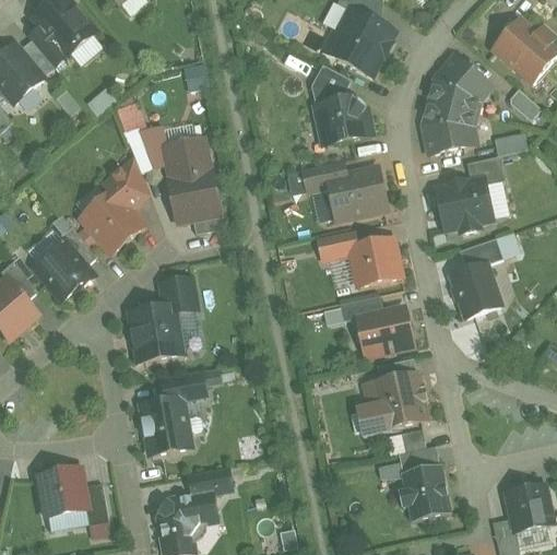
[(52,0),(33,18),(40,26),(67,57),(94,33),(66,0),(52,0)]
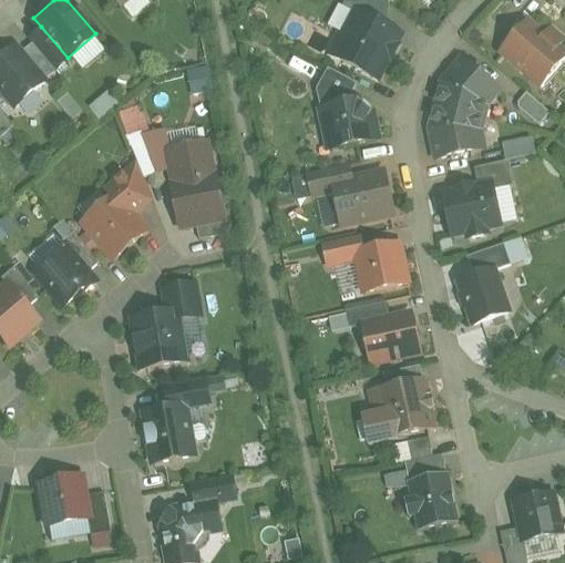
[(343,0),(341,3),(356,11),(356,10),(377,20),(387,0),(343,0)]
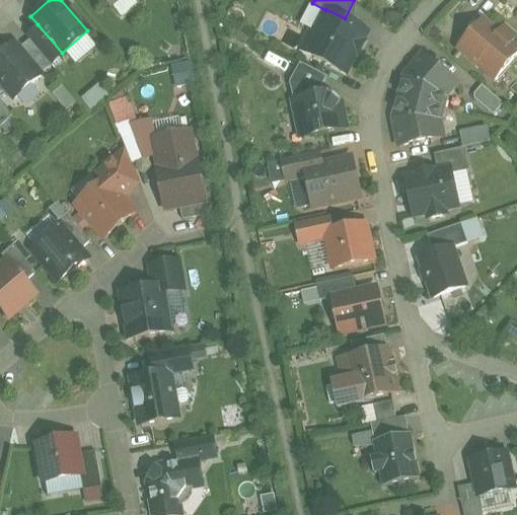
[(345,18),(325,9),(325,10),(313,33),(308,30),(300,47),(309,52),(343,70),(364,29),(345,18)]
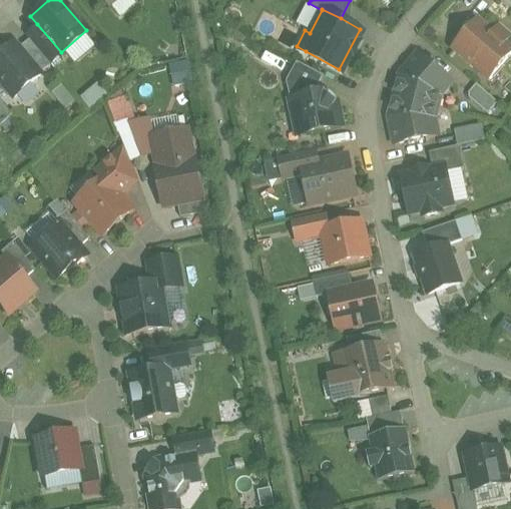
[(491,30),(476,17),(452,45),(488,76),(510,48),(510,47),(503,41),(509,34),(497,24),(491,30)]
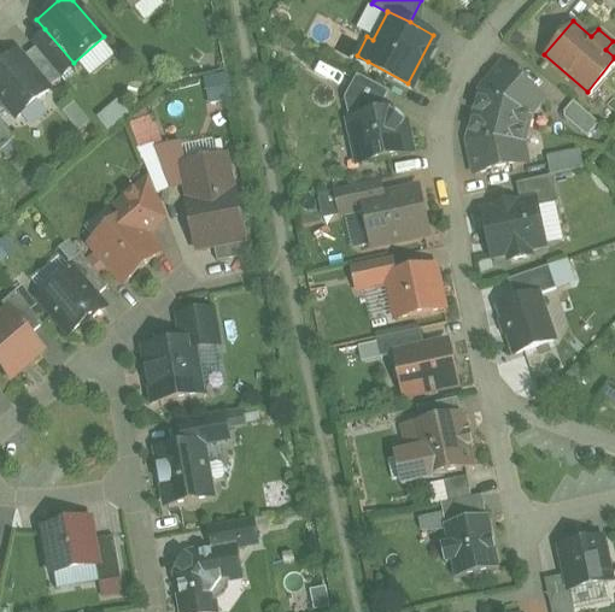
[(74,63),(45,29),(31,41),(34,45),(59,75),(74,63)]
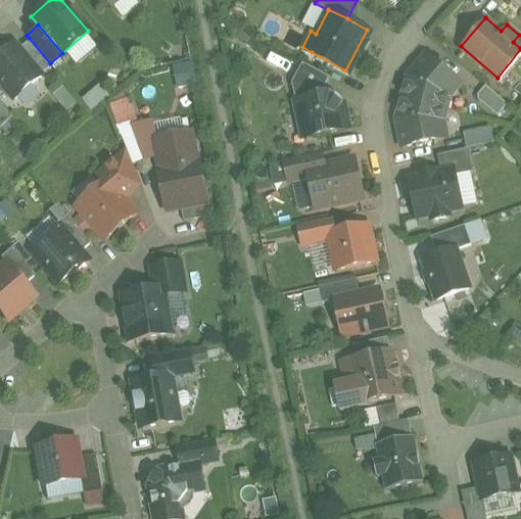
[(50,63),(29,38),(17,47),(39,72),(50,63)]
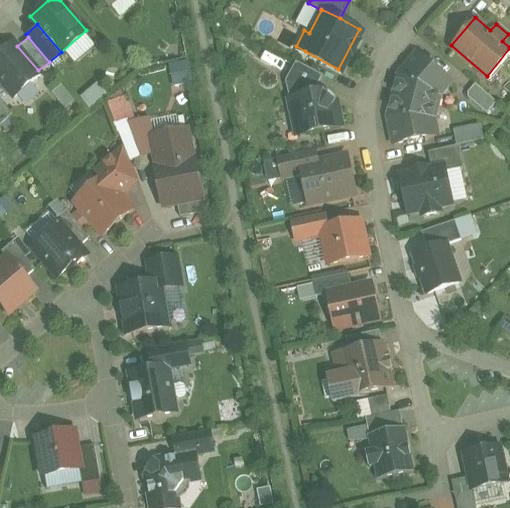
[(13,41),(0,51),(0,79),(12,94),(39,72),(38,70),(17,46),(13,41)]
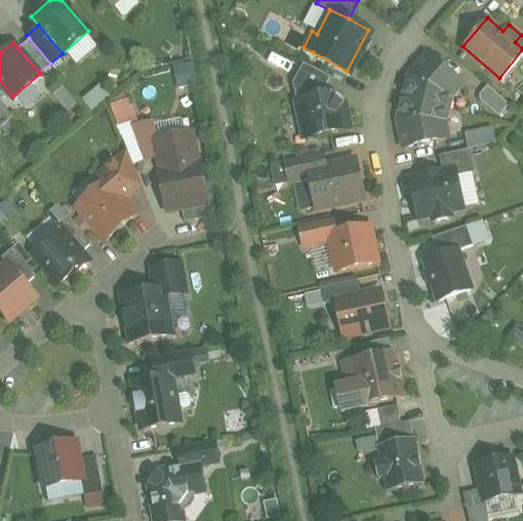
[(426,52),(407,74),(402,95),(446,107),(449,95),(460,81),(426,52)]
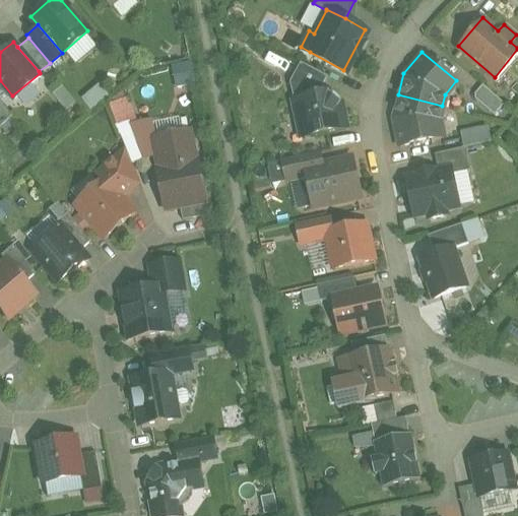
[(191,60),(174,63),(177,84),(194,81),(191,60)]
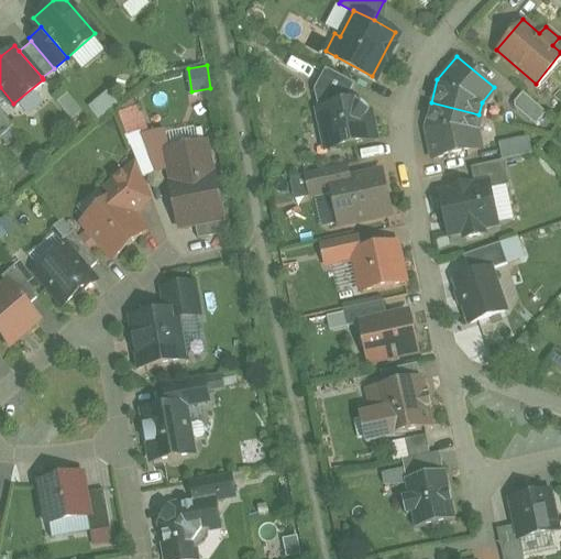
[(353,80),(325,65),(312,87),(317,107),(347,100),(345,96),(353,80)]
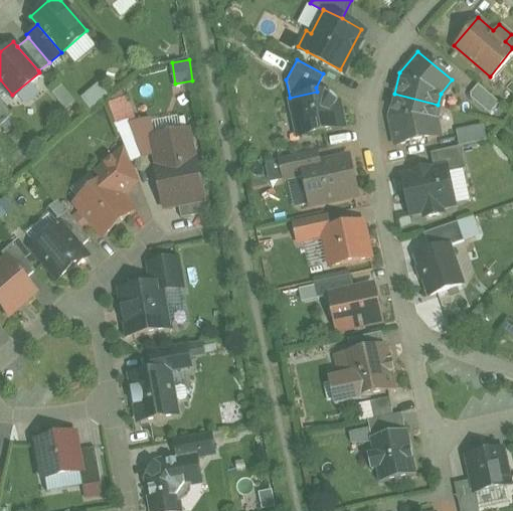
[(498,100),(477,81),(469,91),(469,95),(488,112),(498,100)]
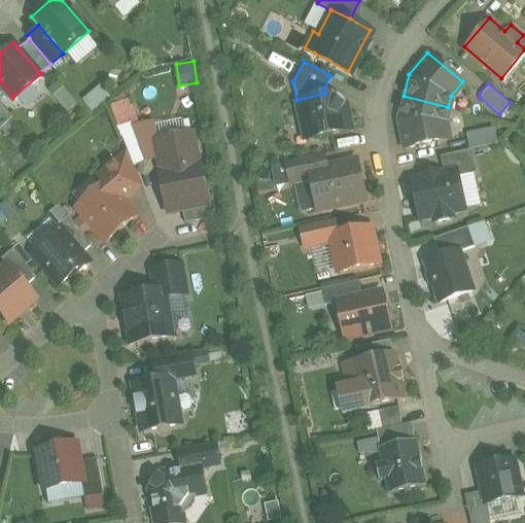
[(75,101),(62,84),(51,93),(66,109),(75,101)]
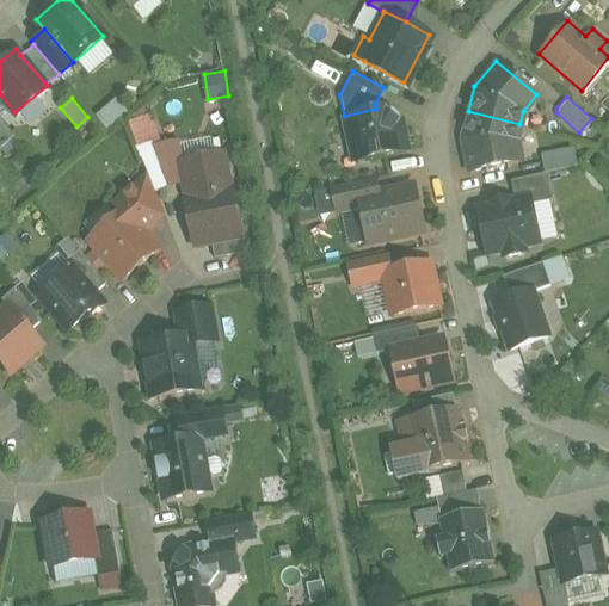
[(110,100),(97,111),(109,125),(121,115),(110,100)]
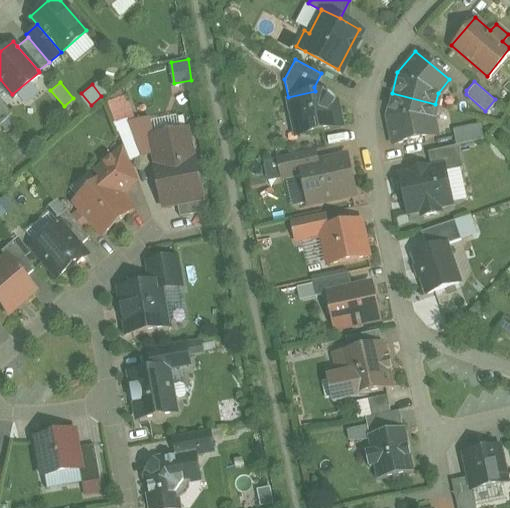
[(315,91),(288,97),(296,133),(340,123),(334,97),(323,89),(323,90),(315,91)]
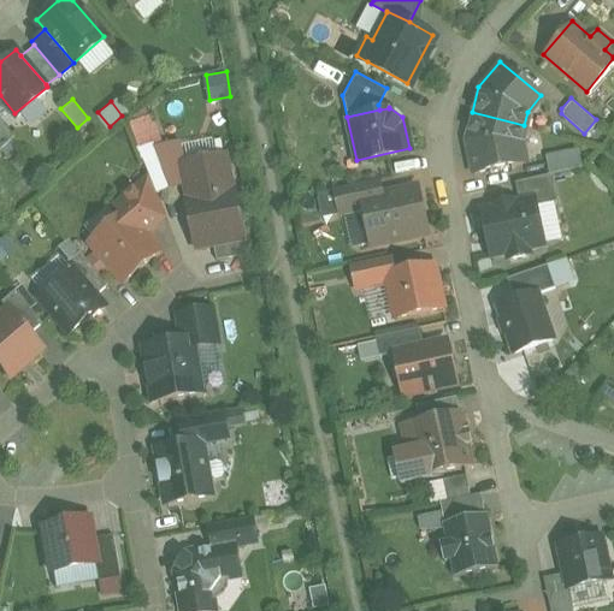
[(524,125),(472,112),(466,138),(472,171),(524,160),(520,140),(524,125)]
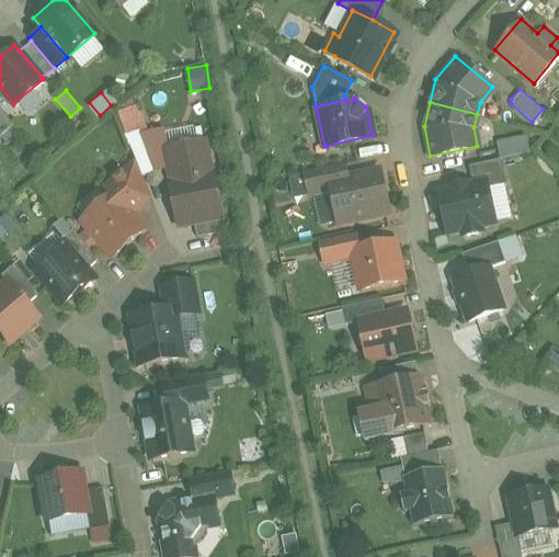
[(136,104),(117,112),(125,133),(145,126),(136,104)]
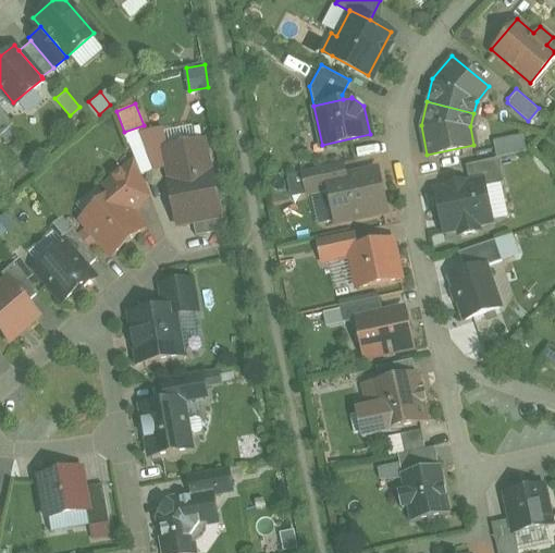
[(0,130),(11,121),(0,107),(0,130)]
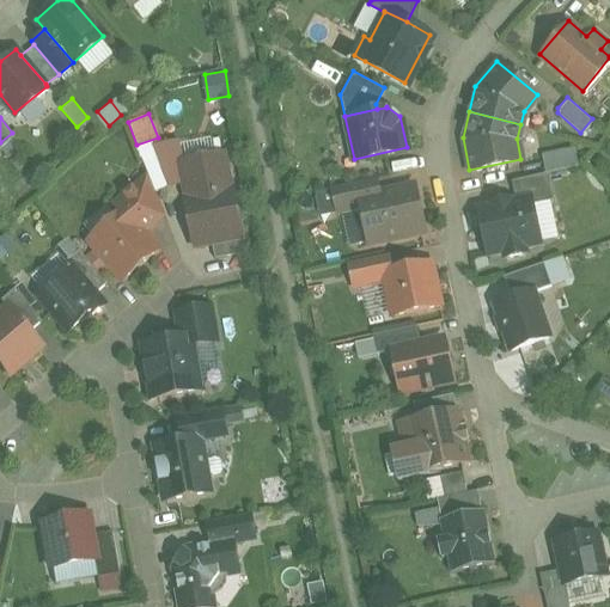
[(177,138),(151,143),(168,185),(184,181),(181,160),(182,160),(177,138)]
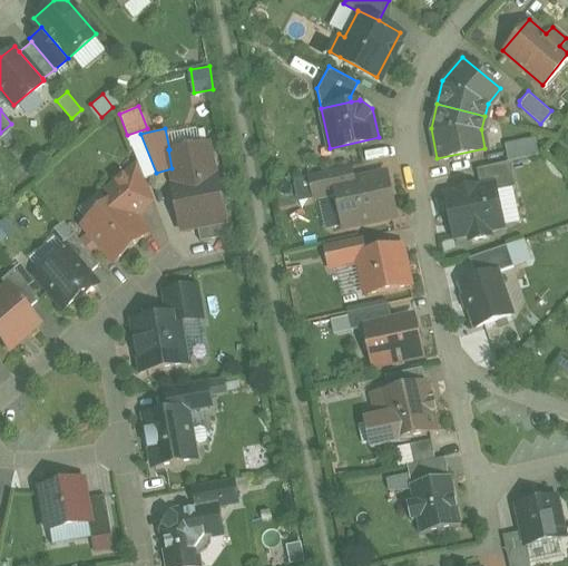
[(532,137),(505,143),(508,158),(536,153),(532,137)]
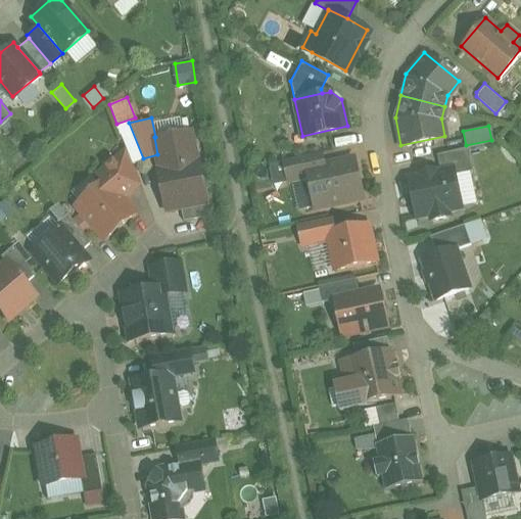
[(155,137),(154,137),(157,154),(160,168),(157,168),(166,207),(180,205),(203,200),(205,200),(197,159),(194,160),(188,131),(155,137)]
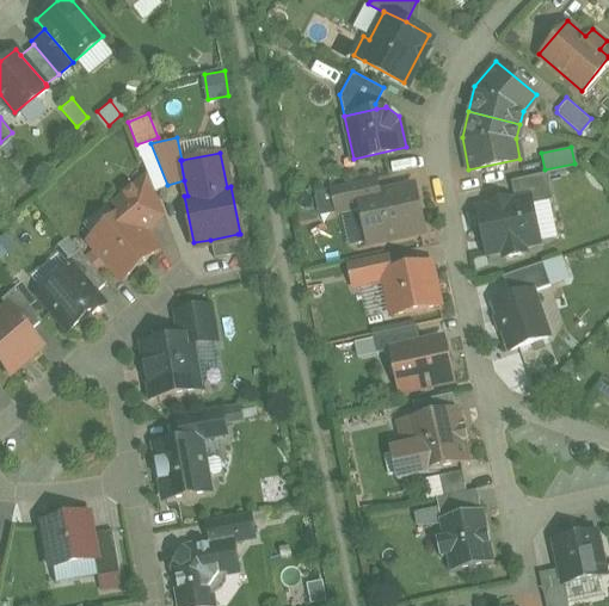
[(545,171),(510,178),(514,199),(528,196),(529,202),(551,197),(545,171)]
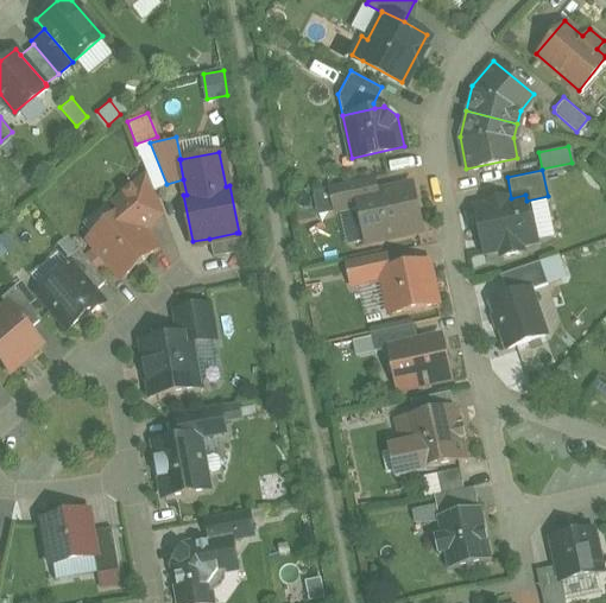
[(145,172),(114,198),(122,207),(124,207),(141,228),(162,211),(146,172),(145,172)]
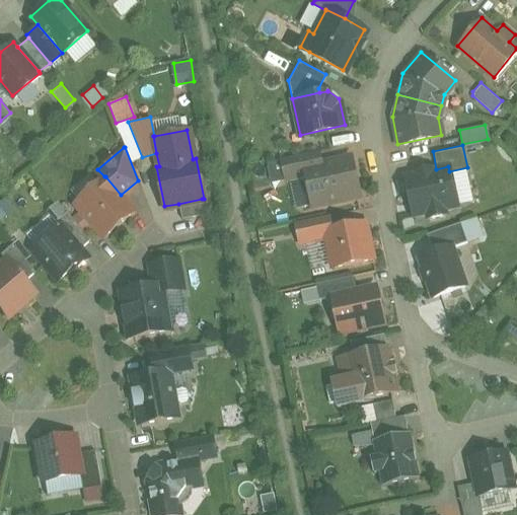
[(316,149),(281,157),(285,177),(305,173),(303,165),(319,162),(316,149)]
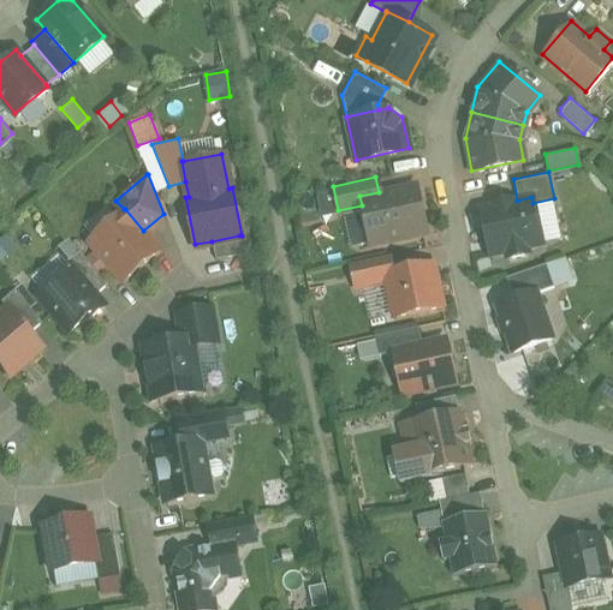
[(379,192),(359,196),(362,205),(370,241),(424,229),(415,184),(379,192)]
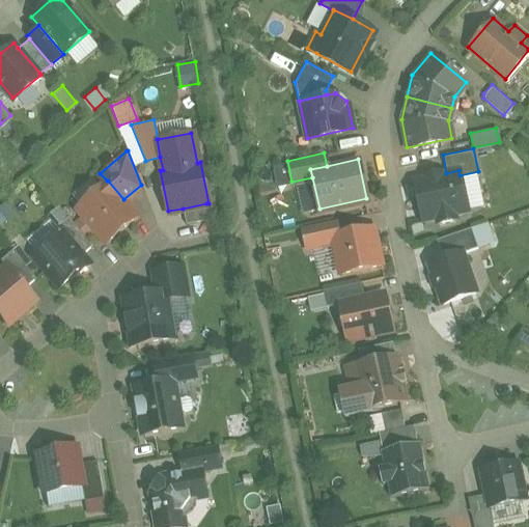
[(446,173),(414,179),(422,217),(436,215),(437,220),(454,217),(453,211),(467,207),(460,175),(458,170),(446,173)]
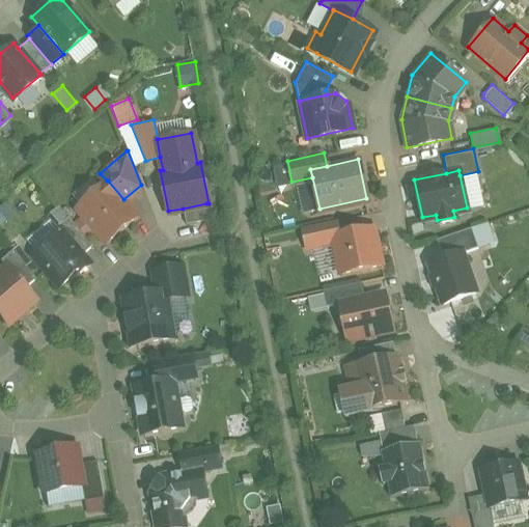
[(123,199),(108,181),(107,181),(77,206),(105,240),(136,214),(123,199)]
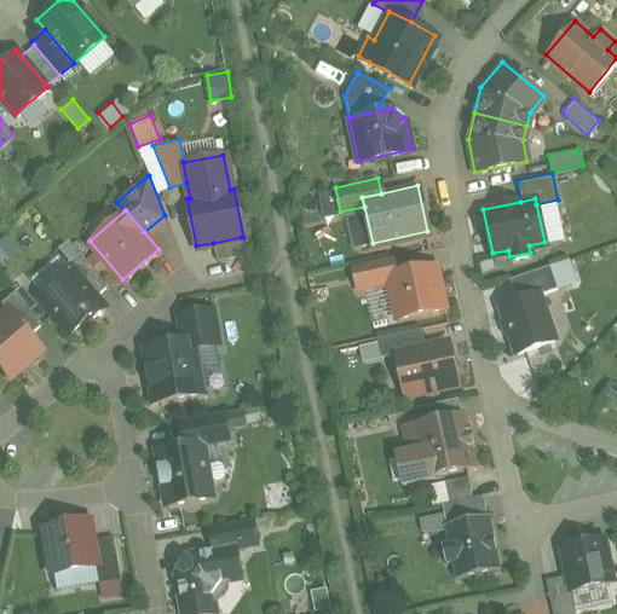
[(241,237),(213,243),(215,259),(244,253),(241,237)]
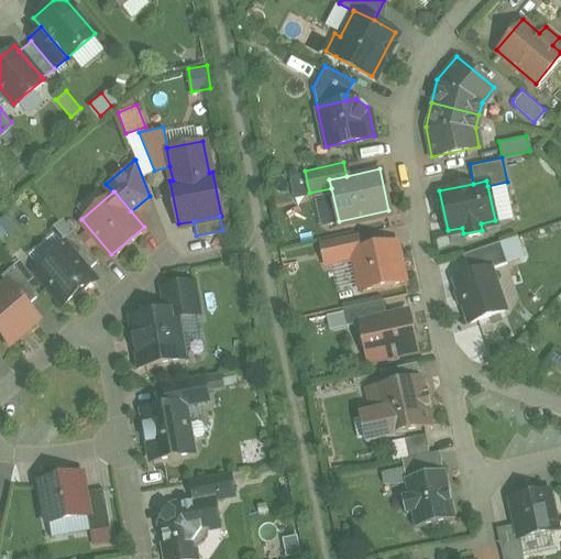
[(97,258),(72,228),(58,239),(63,243),(64,242),(85,267),(97,258)]
